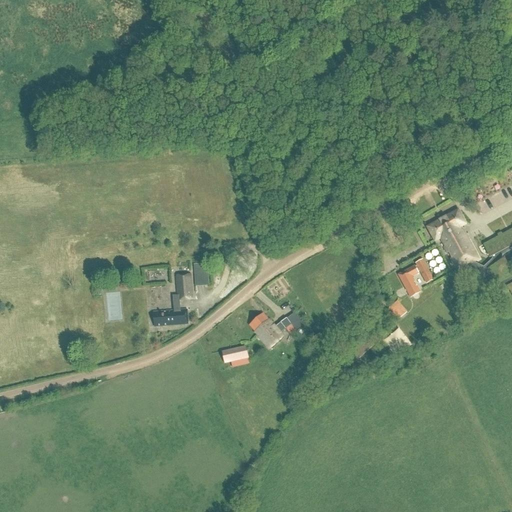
[(488,267),(477,263),(483,259),(468,236),(466,237),(461,228),(467,225),(460,211),(429,227),(437,241),(439,240),(444,249),(457,273),(467,268),(494,295),(509,292),(511,296),(511,232),(504,237),(501,235),(498,237),(498,240),(483,248),(489,259),(491,263),(488,267)]
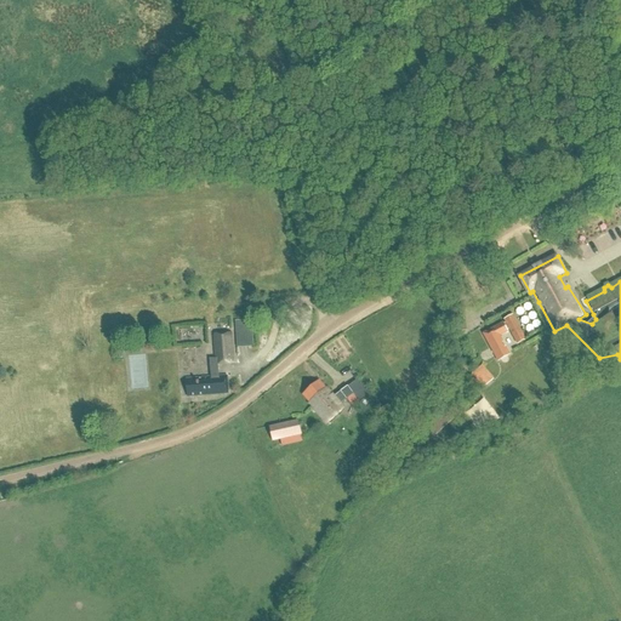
[(502,323),(482,334),(483,335),(497,363),(510,355),(506,348),(503,348),(501,345),(501,343),(502,343),(500,337),(508,332),(507,330),(508,329),(517,345),(525,340),(513,317),(512,315),(503,320),(505,322),(506,324),(503,325),(503,324),(502,323)]
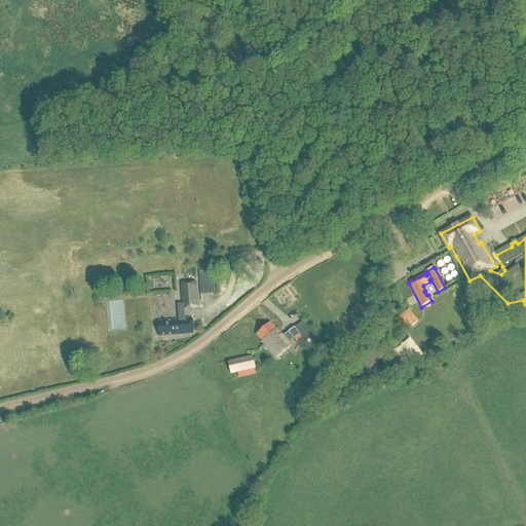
[(213,271),(198,272),(199,285),(200,295),(215,294),(214,284),(213,271)]
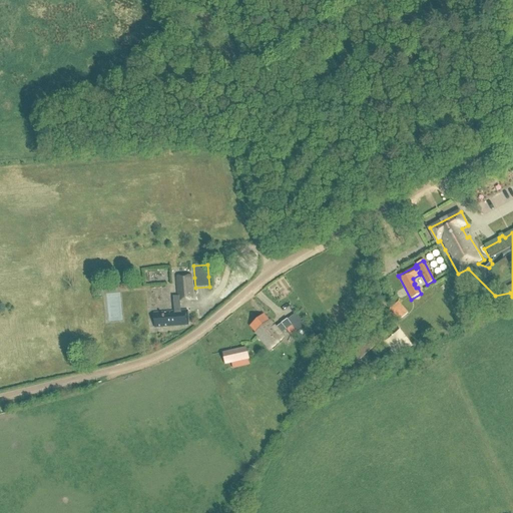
[(177,278),(178,297),(179,297),(179,302),(193,301),(191,277),(177,278)]
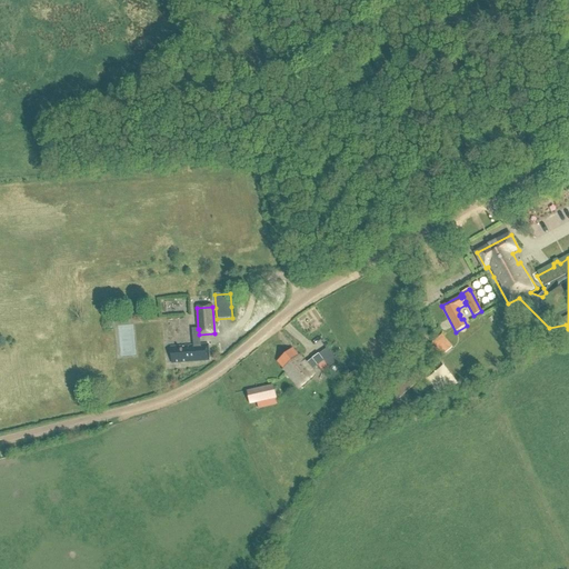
[(432,343),(428,347),(438,359),(442,356),(452,347),(442,336),(432,343)]
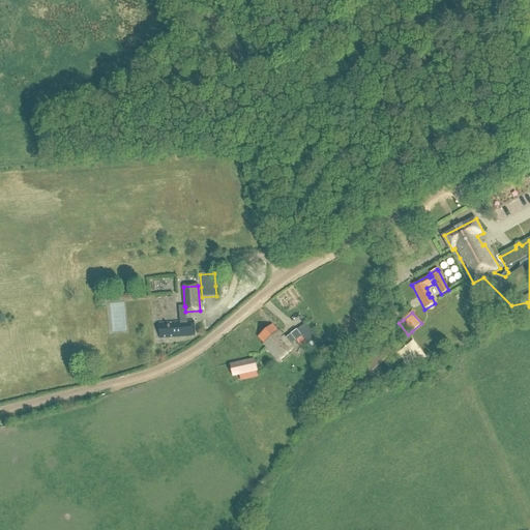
[(159,337),(194,337),(194,323),(186,322),(180,323),(159,323),(159,337)]
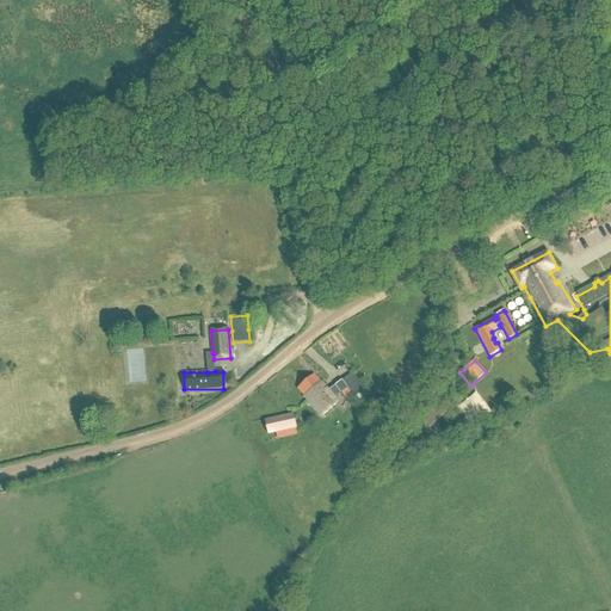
[(304,399),(322,418),(340,403),(335,399),(335,397),(341,394),(347,389),(347,388),(343,381),(341,381),(328,392),(322,384),(314,376),(298,389),(306,397),(304,399)]
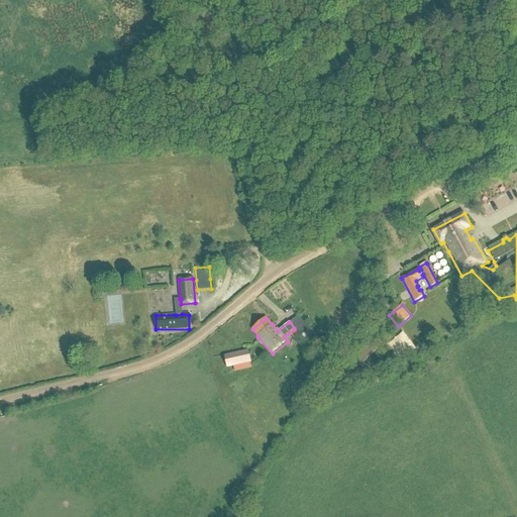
[(379,349),(372,341),(352,357),(359,366),(379,349)]
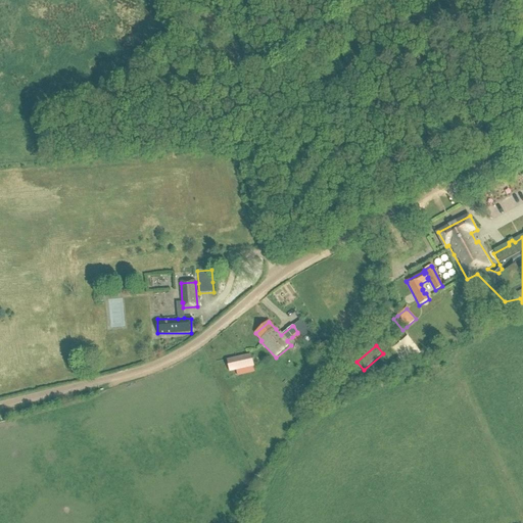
[(230,372),(254,366),(252,357),(228,363),(230,372)]
